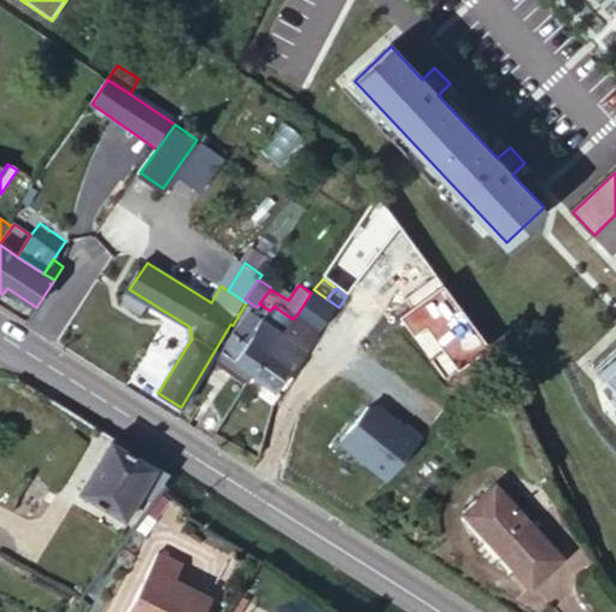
[(327,299),(314,289),(311,293),(298,313),(321,331),(339,307),(327,299)]
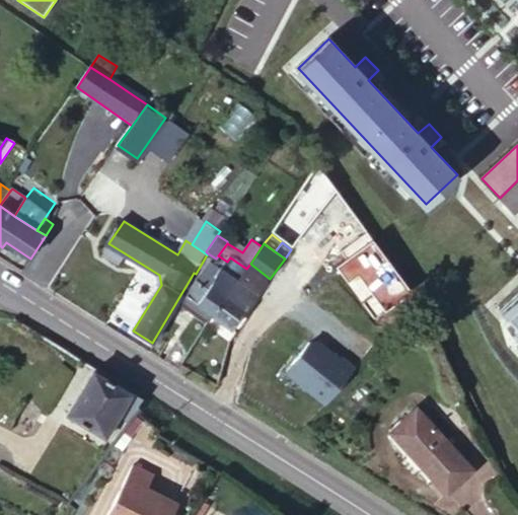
[(317,255),(299,278),(309,287),(328,265),(317,255)]
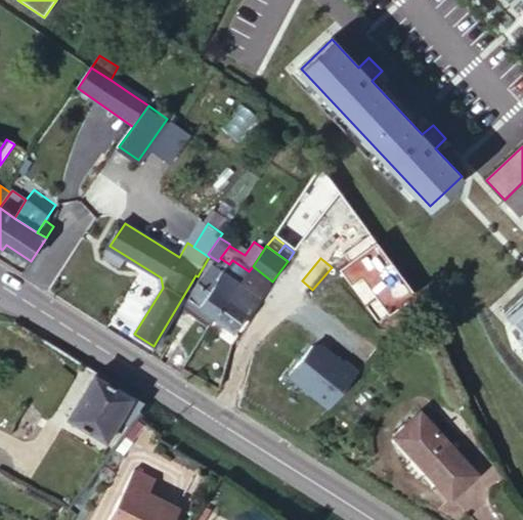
[(224,270),(241,283),(249,271),(232,260),(229,264),(224,270)]
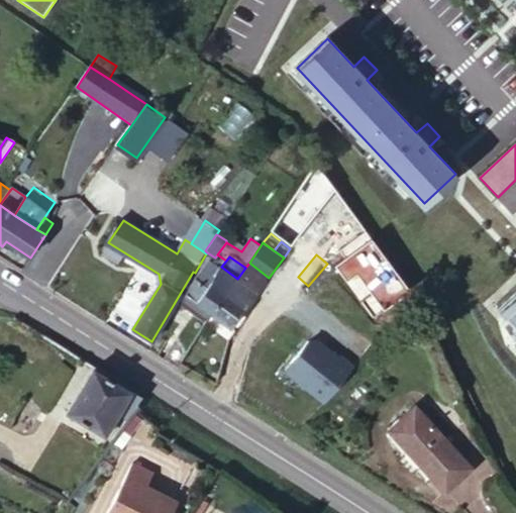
[(213,276),(221,267),(215,262),(208,272),(213,276)]
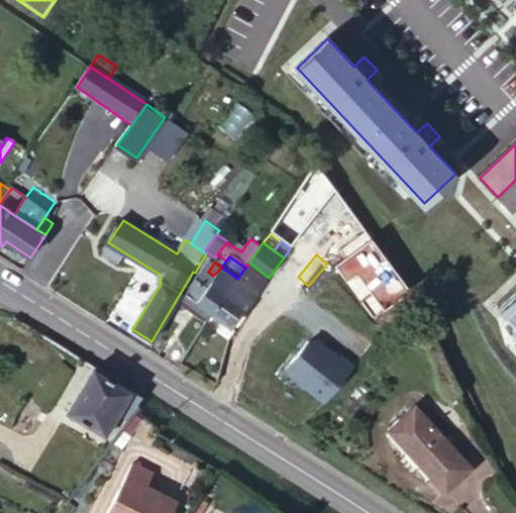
[(232,327),(269,279),(269,278),(249,263),(245,268),(237,279),(213,313),(232,327)]
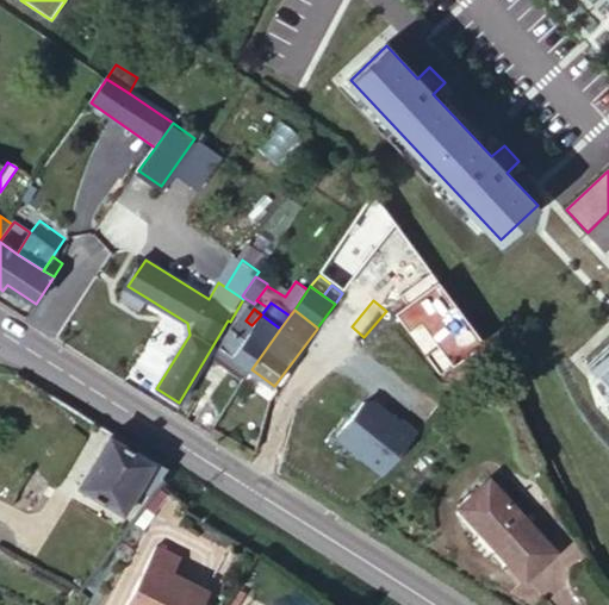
[(241,362),(252,369),(280,329),(261,315),(252,325),(246,320),(242,318),(221,347),(234,357),(241,362)]
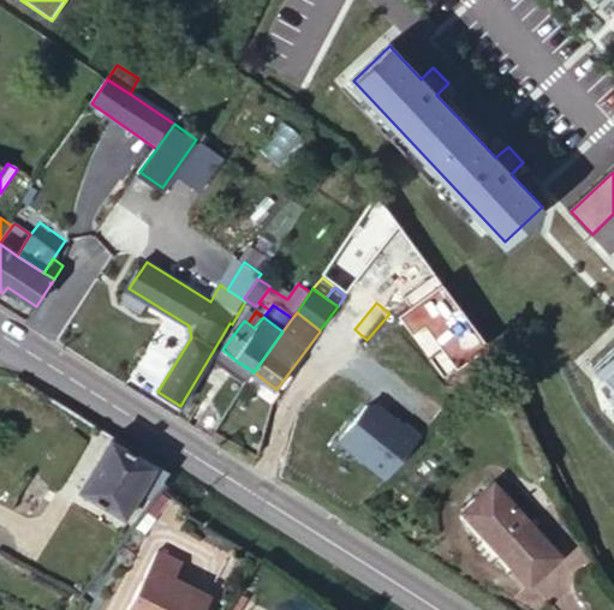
[(613,345),(595,363),(613,383),(613,345)]
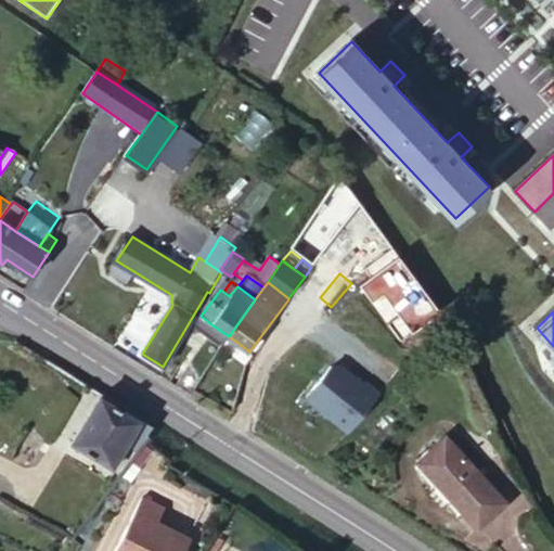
[(196,327),(205,333),(208,332),(211,328),(213,325),(201,316),(196,321),(196,327)]
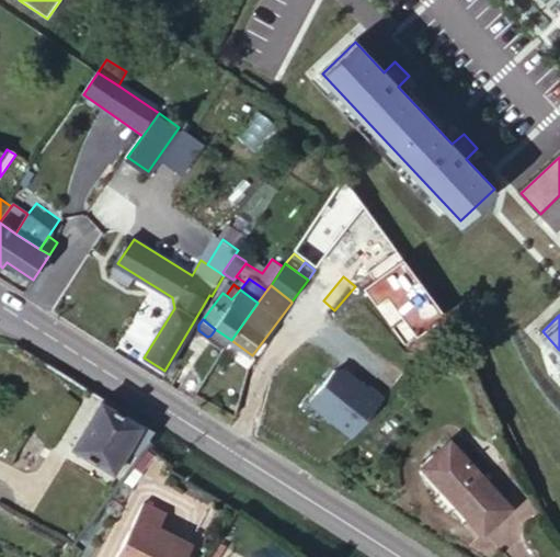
[(207,337),(216,344),(216,340),(217,337),(218,334),(221,333),(215,329),(214,331),(210,336),(207,337)]
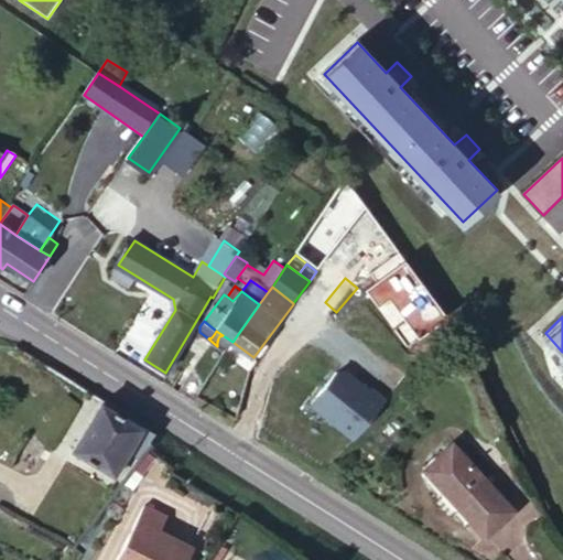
[(228,347),(233,342),(223,335),(219,336),(218,338),(217,342),(217,346),(225,353),(228,347)]
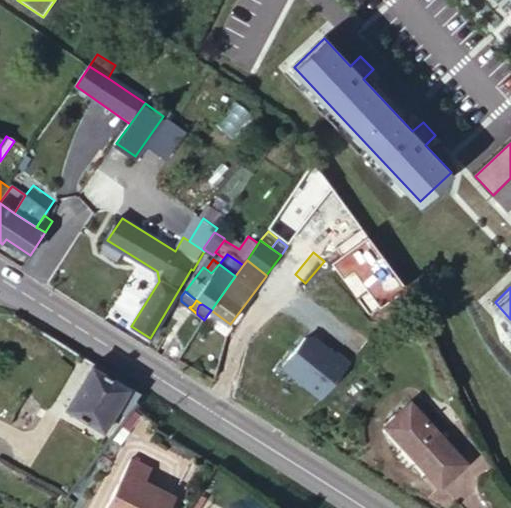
[(320,400),(351,368),(340,357),(338,359),(316,338),(309,339),(283,365),(320,400)]
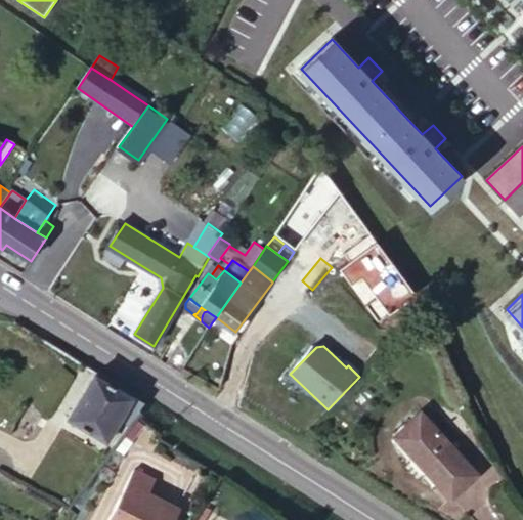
[(120,419),(132,399),(94,378),(70,420),(106,441),(120,419)]
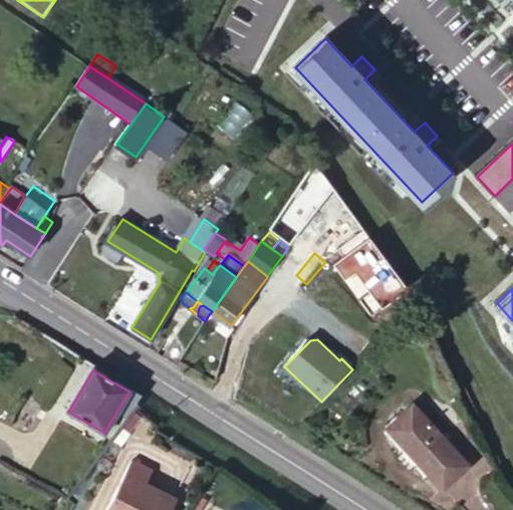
[(135,404),(141,396),(131,391),(130,392),(117,411),(130,419),(136,411),(140,407),(135,404)]
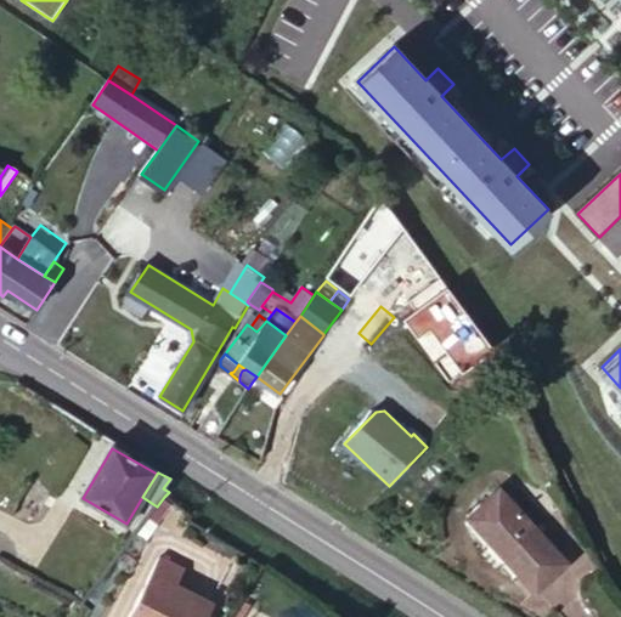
[(495,491),(464,521),(535,593),(565,564),(495,491)]
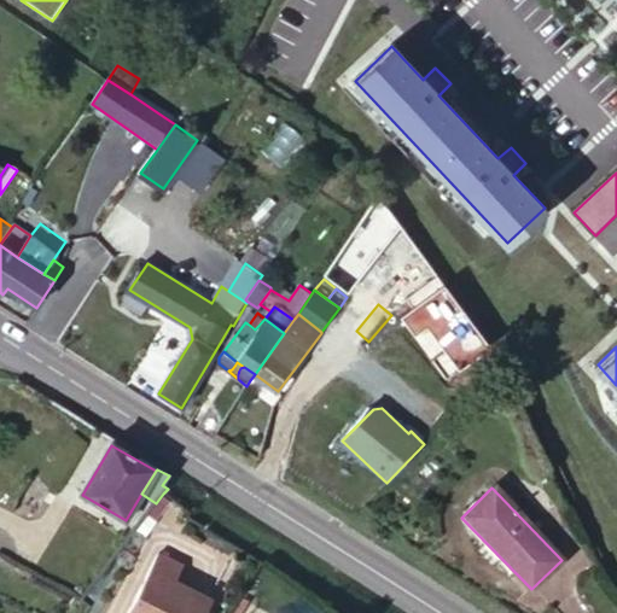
[(135,526),(144,533),(172,500),(163,494),(156,503),(135,526)]
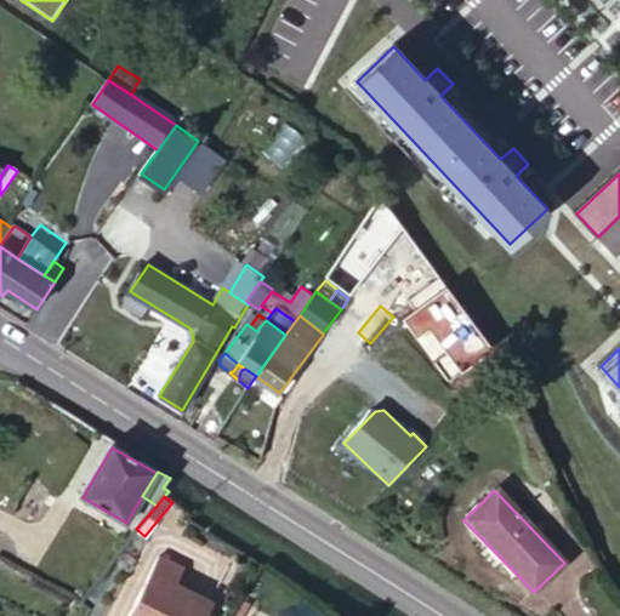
[(164,585),(170,572),(153,564),(128,615),(205,615),(209,610),(172,589),(164,585)]
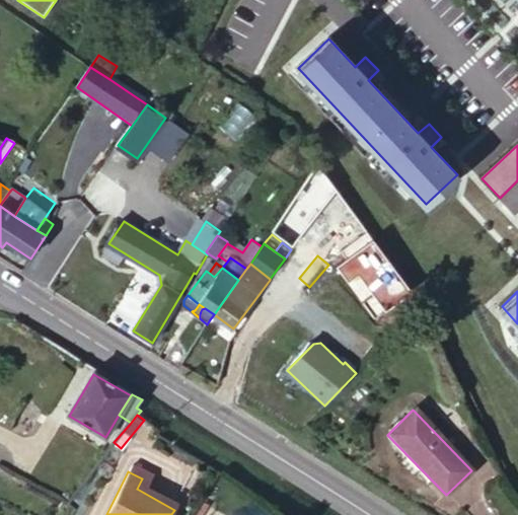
[(149,483),(142,479),(137,489),(144,493),(149,483)]
